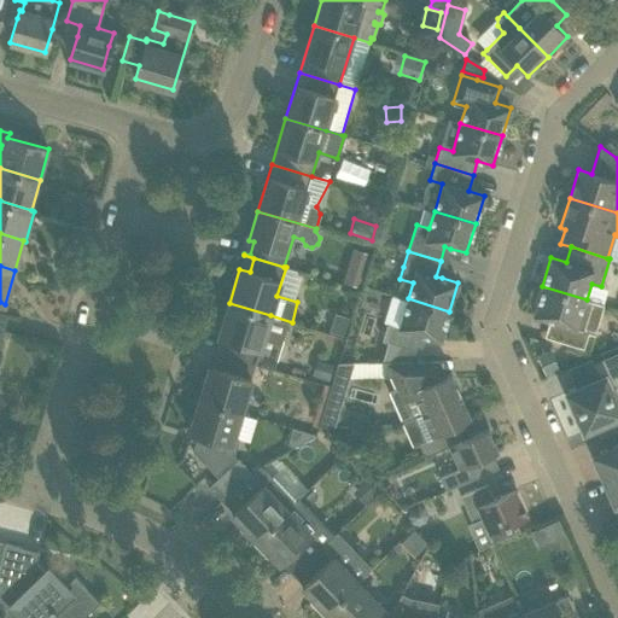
[(347,269),(343,280),(360,286),(363,274),(347,269)]
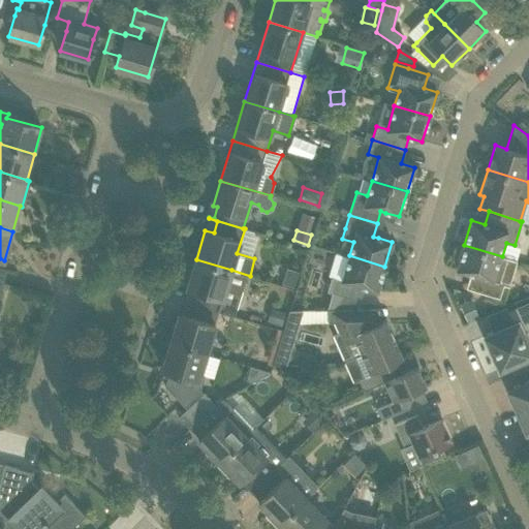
[(466,287),(499,298),(503,282),(509,284),(517,260),(464,245),(457,270),(469,274),(466,287)]
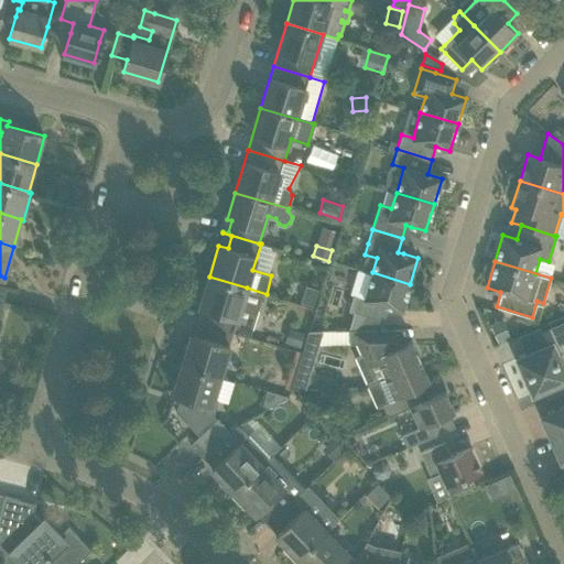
[(402,311),(410,284),(372,272),(372,273),(358,269),(350,294),(354,294),(348,311),(362,315),(357,329),(381,328),(383,321),(377,318),(380,304),(402,311)]
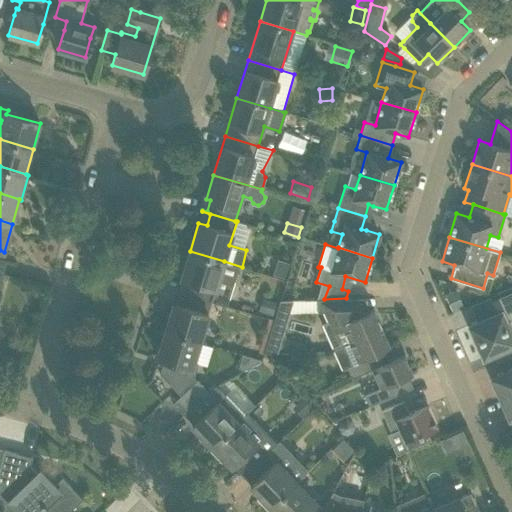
[(190,251),(181,279),(189,282),(186,295),(212,303),(226,307),(235,277),(221,273),(224,261),(190,251)]
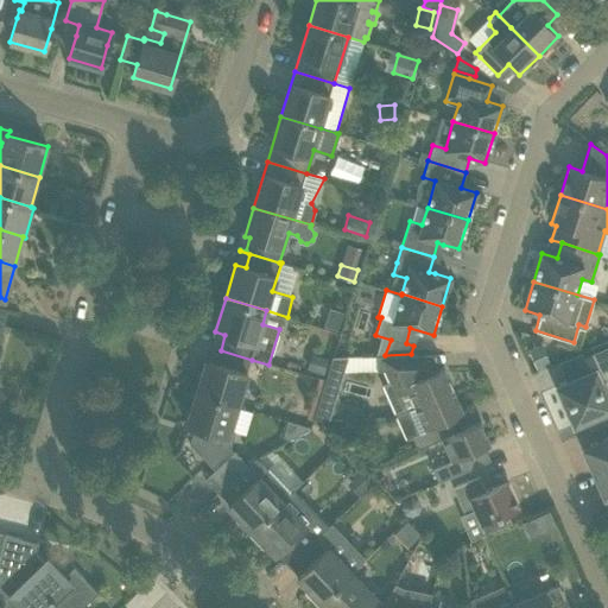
[(330,308),(324,325),(337,330),(343,312),(330,308)]
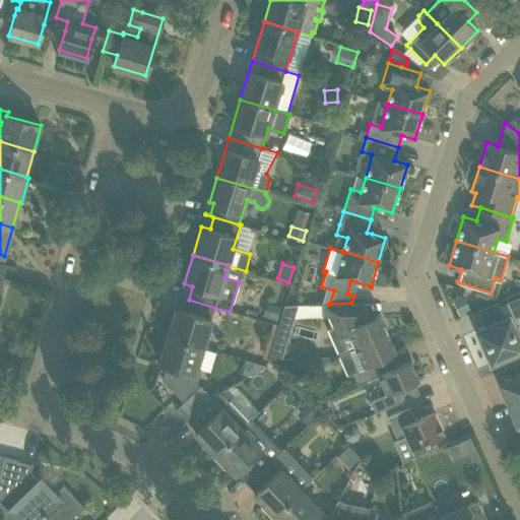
[(462,295),(451,299),(459,317),(469,312),(462,295)]
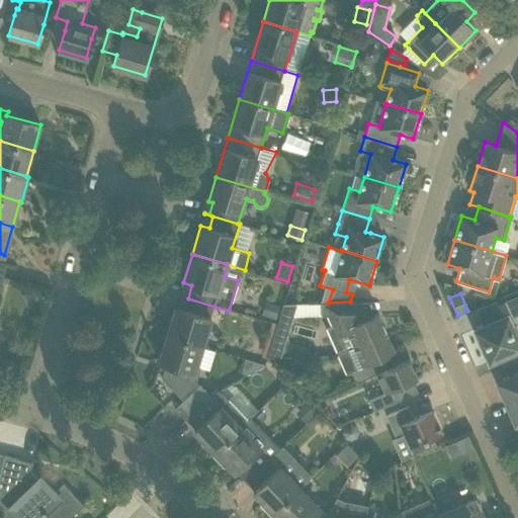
[(517,294),(496,305),(501,316),(472,329),(488,362),(517,349),(517,294)]
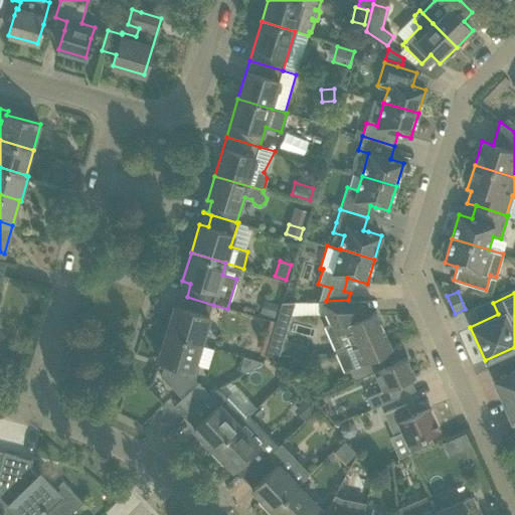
[(201,344),(213,305),(187,297),(183,307),(175,305),(166,333),(201,344)]
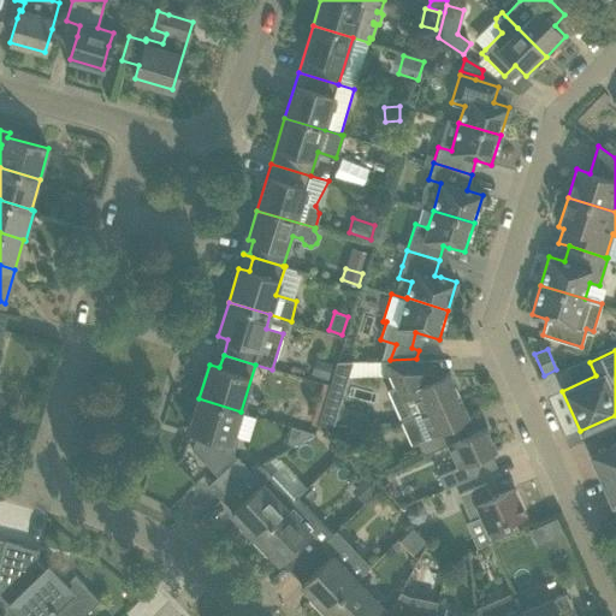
[(448,372),(440,375),(427,381),(424,373),(422,373),(422,360),(415,360),(416,359),(390,360),(390,361),(383,361),(381,375),(389,375),(394,386),(388,390),(402,420),(420,412),(458,395),(448,372)]
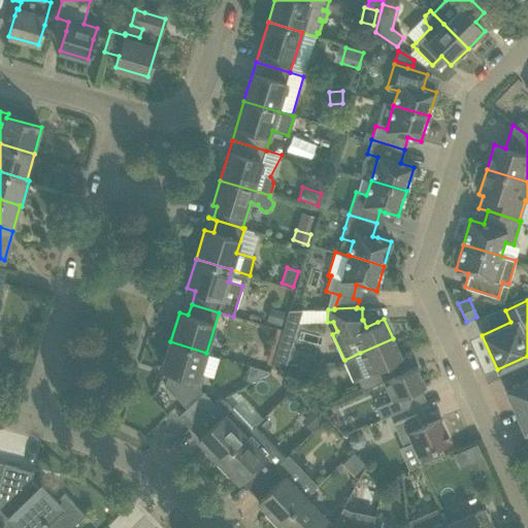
[(272,308),(268,320),(281,324),(285,312),(272,308)]
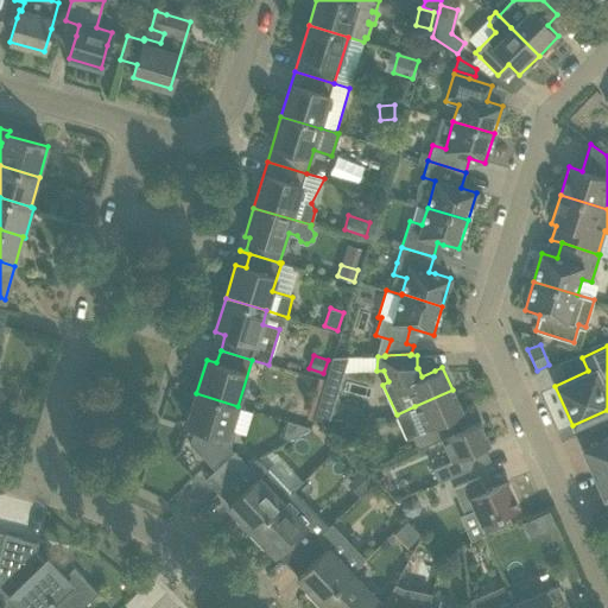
[(462,412),(453,390),(415,406),(397,415),(407,439),(413,437),(418,449),(431,443),(441,438),(435,425),(462,412)]
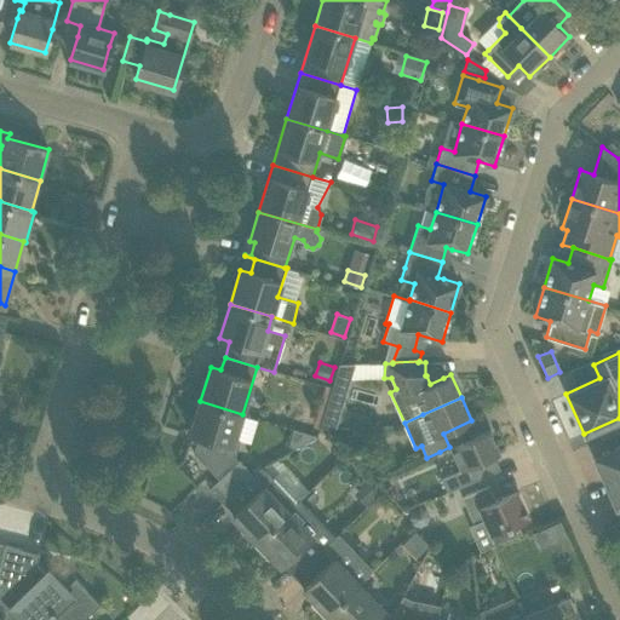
[(235,438),(242,414),(200,401),(190,435),(197,437),(193,452),(218,478),(239,459),(235,455),(241,440),(235,438)]
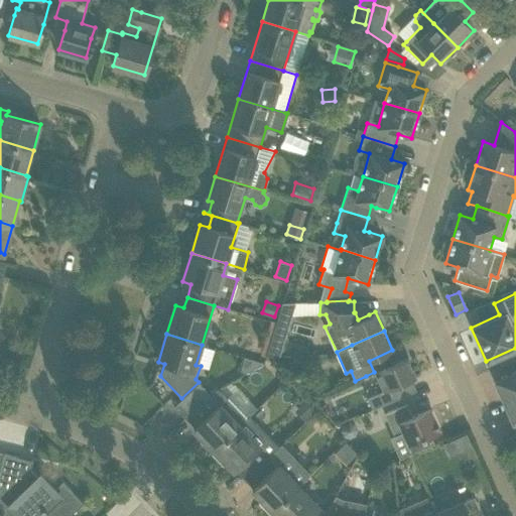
[(271,337),(265,357),(278,356),(283,341),(271,337)]
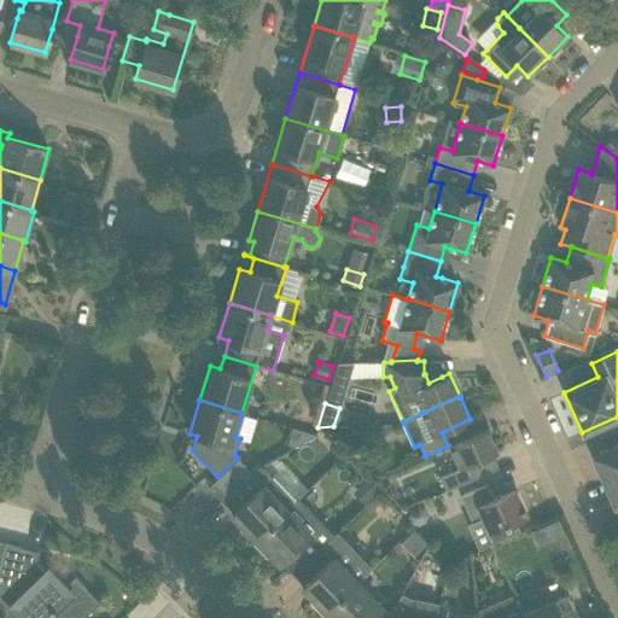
[(441,477),(445,490),(474,477),(470,464),(497,452),(487,427),(448,445),(449,445),(459,468),(441,477)]
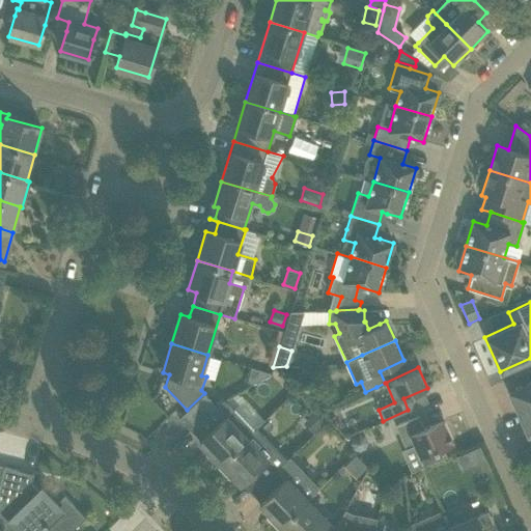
[(518,412),(530,406),(530,367),(530,368),(530,369),(530,381),(508,391),(518,412)]
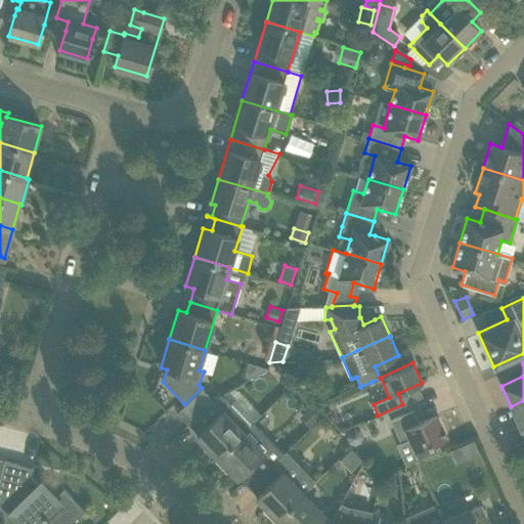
[(291,366),(289,370),(290,379),(293,382),(298,381),(301,378),(299,368),(296,366),(291,366)]
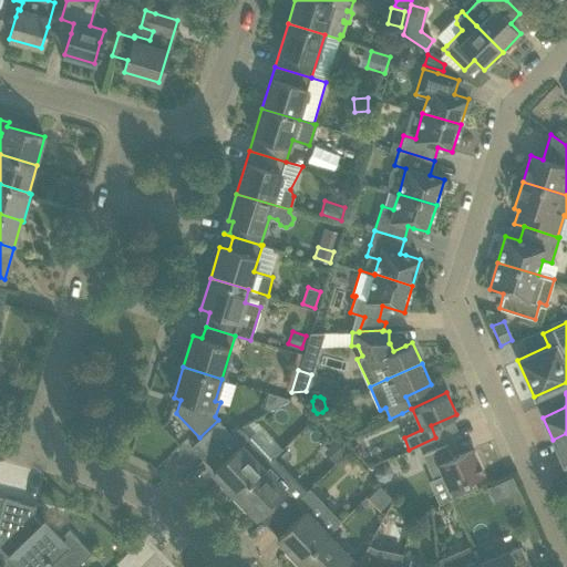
[(230,434),(209,454),(219,464),(212,471),(235,494),(270,461),(239,426),(230,434)]
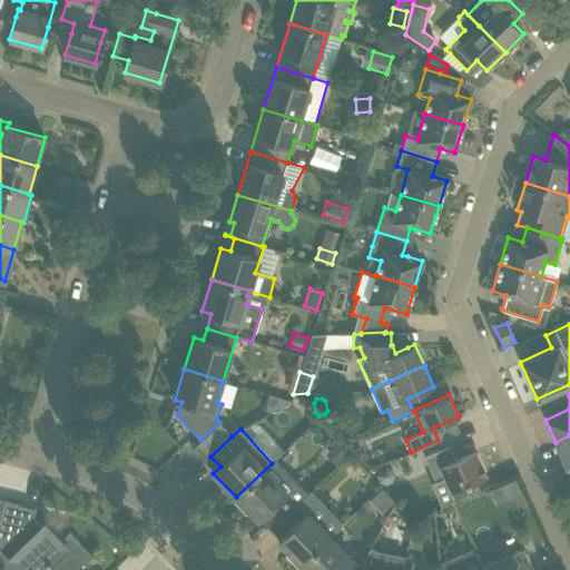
[(262,429),(251,440),(272,461),(283,451),(262,429)]
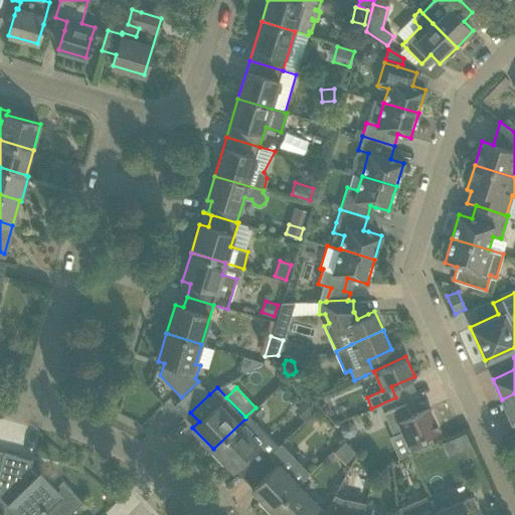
[(514,393),(502,399),(511,420),(514,417),(514,393)]
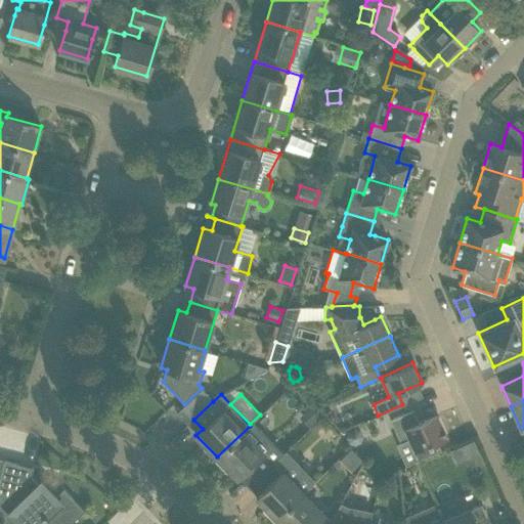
[(311,405),(302,413),(311,423),(320,415),(313,407),(311,405)]
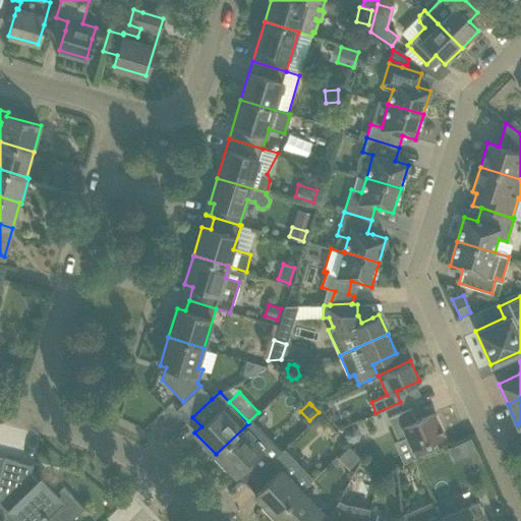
[(406,437),(412,450),(444,436),(433,412),(415,420),(410,408),(388,418),(397,441),(406,437)]
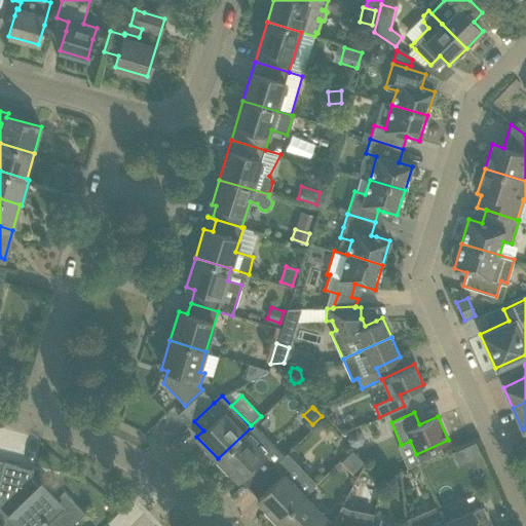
[(254,424),(251,427),(218,458),(238,480),(246,474),(256,484),(288,453),(285,455),(254,424)]
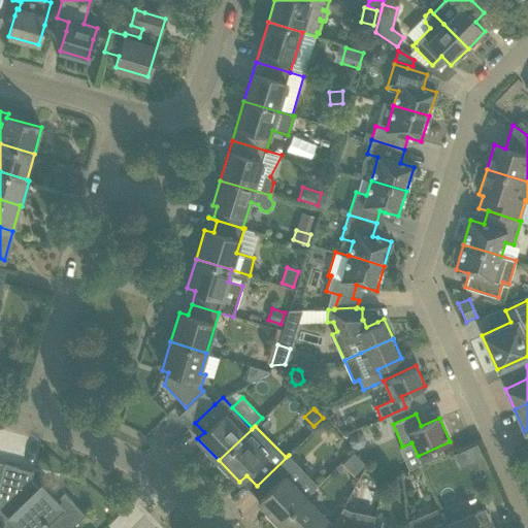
[(351,434),(348,439),(350,446),(356,449),(362,447),(365,440),(363,434),(357,431),(351,434)]
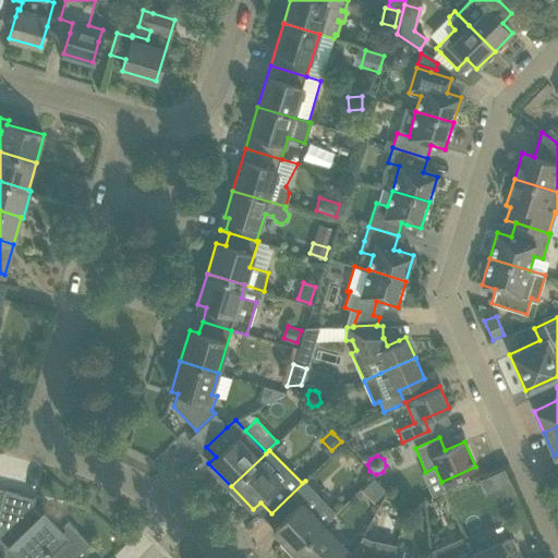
[(545,474),(550,486),(557,483),(557,470),(557,469),(545,474)]
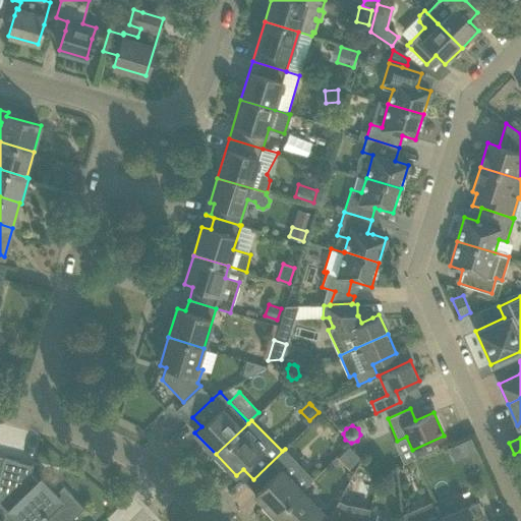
[(469,439),(458,443),(464,456),(475,451),(469,439)]
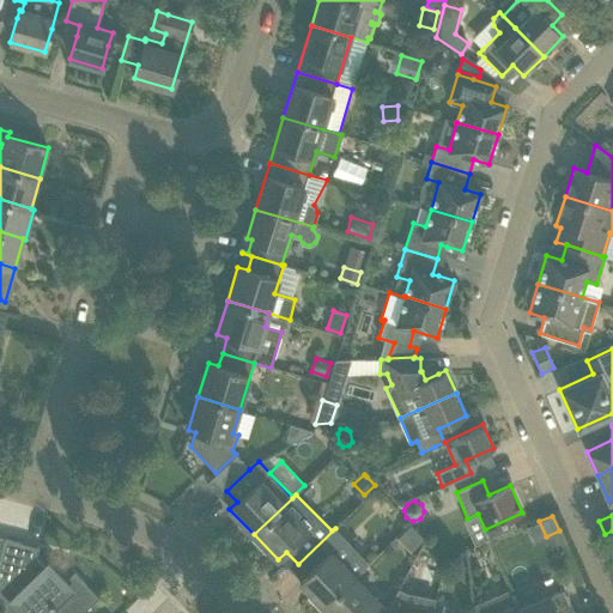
[(411,525),(396,538),(411,551),(424,538),(411,525)]
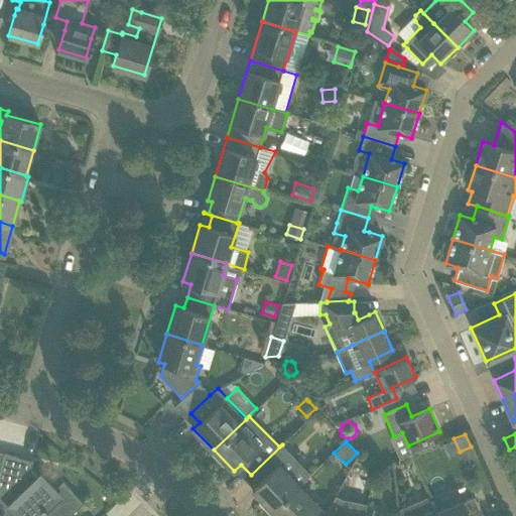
[(310,475),(282,444),(251,475),(258,483),(252,489),(273,511),(298,487),(298,486),(310,475)]
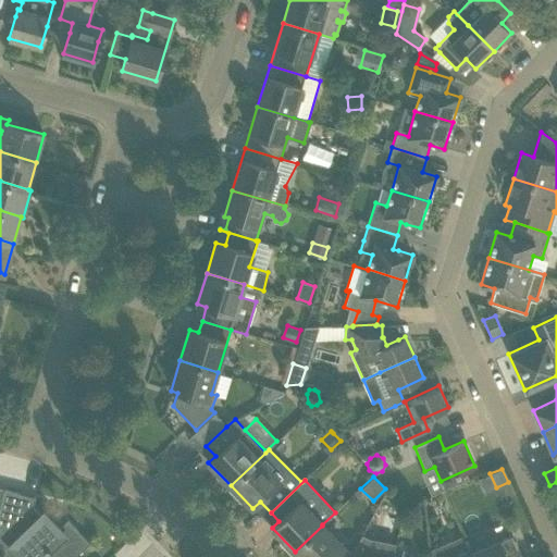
[(35,497),(4,490),(0,505),(0,556),(8,556),(14,552),(19,556),(38,556),(41,555),(42,556),(73,556),(89,543),(66,520),(56,531),(32,507),(35,497)]
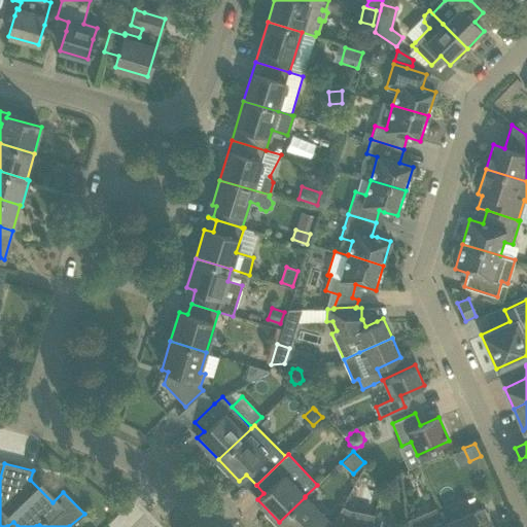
[(305,497),(279,522),(283,526),(330,526),(334,522),(326,518),(305,497)]
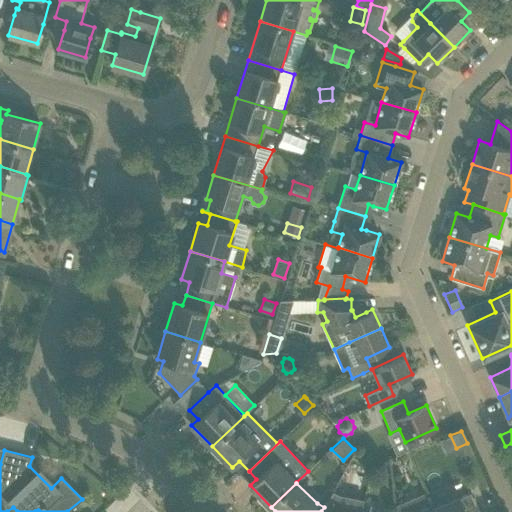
[(324,507),(321,511),(360,511),(364,500),(337,494),(333,492),(324,508),(324,507)]
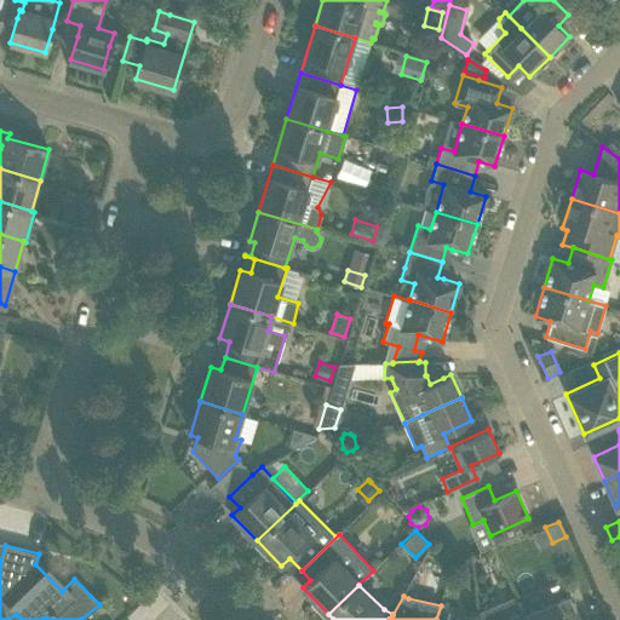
[(478,613),(478,619),(524,619),(524,618),(523,618),(514,596),(478,613)]
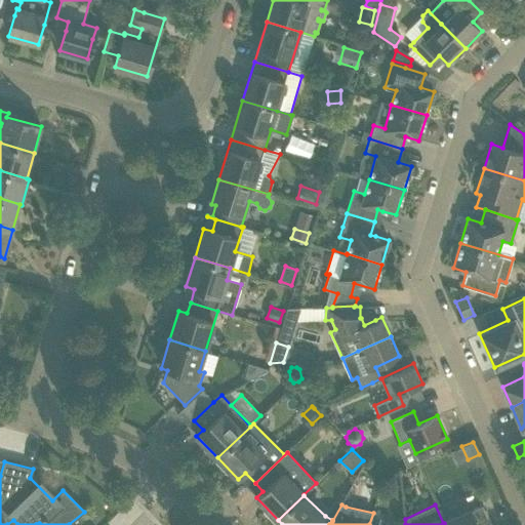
[(463,514),(444,523),(444,524),(490,524),(482,506),(463,514)]
